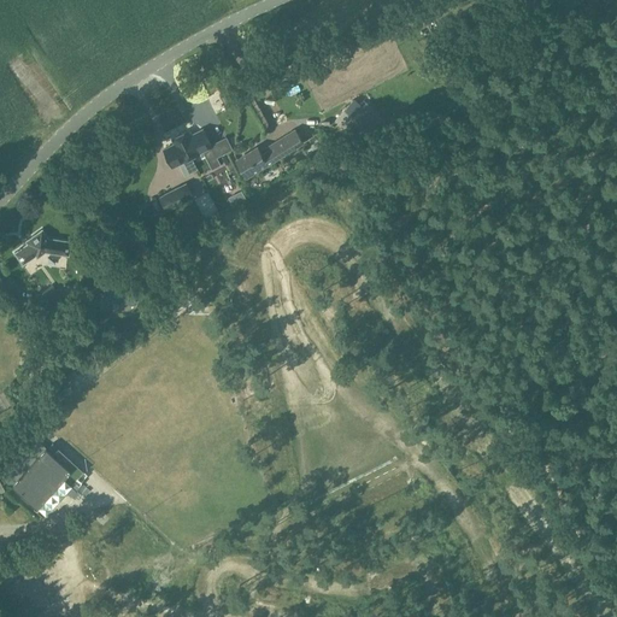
[(583,0),(575,0),(569,4),(575,15),(588,7),(583,0)]
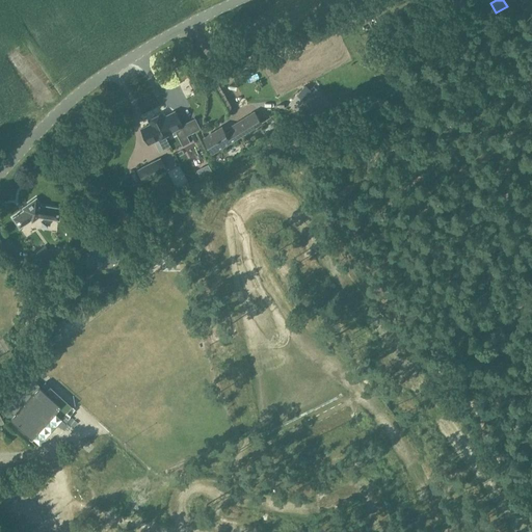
[(326,108),(302,87),(289,104),(313,124),(326,108)]
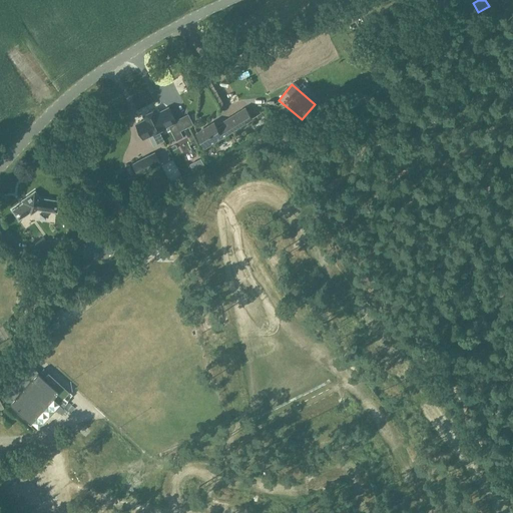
[(157,109),(149,113),(159,131),(166,128),(166,127),(172,125),(177,122),(169,107),(158,112),(157,109)]
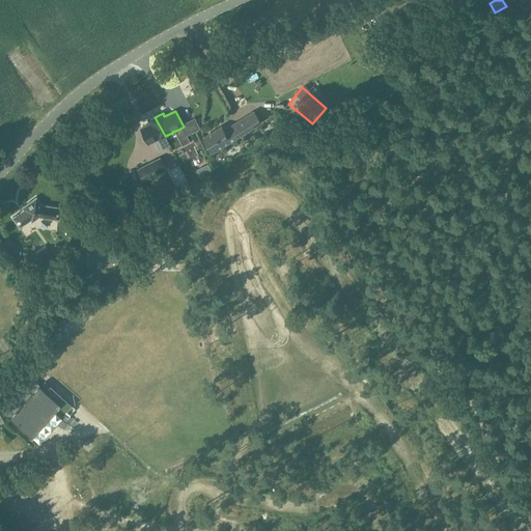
[(230,130),(225,133),(222,128),(204,138),(213,151),(261,122),(254,111),(228,127),(230,130)]
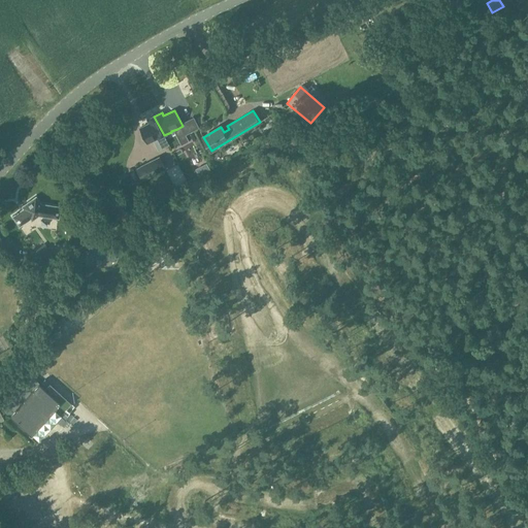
[(164,135),(154,117),(147,120),(150,124),(140,128),(149,143),(164,135)]
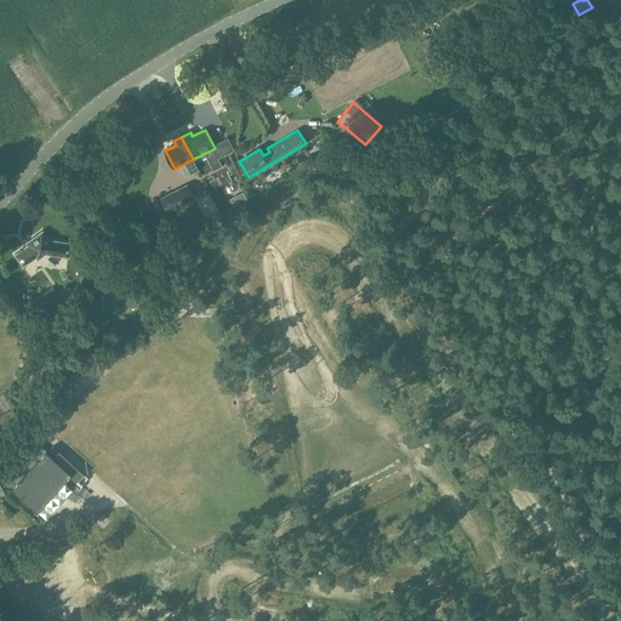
[(214,169),(226,181),(234,171),(221,160),(214,169)]
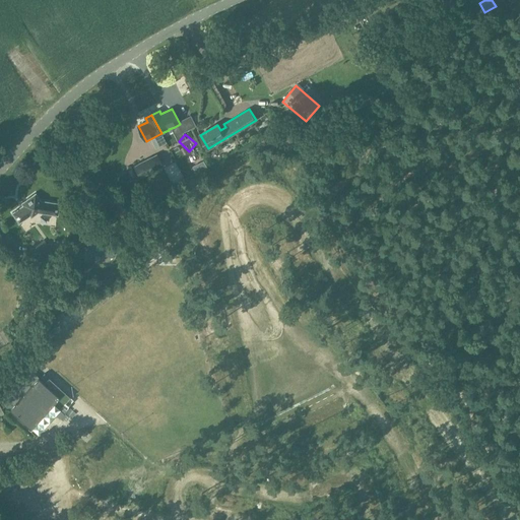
[(164,168),(158,155),(134,168),(140,179),(164,168)]
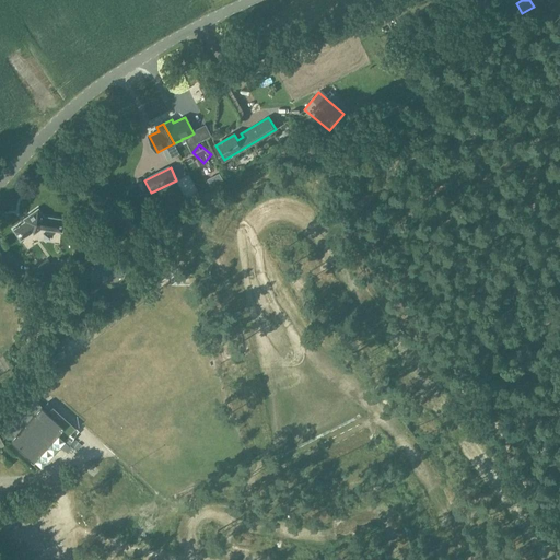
[(220,173),(218,175),(208,179),(212,187),(223,182),(221,176),(220,173)]
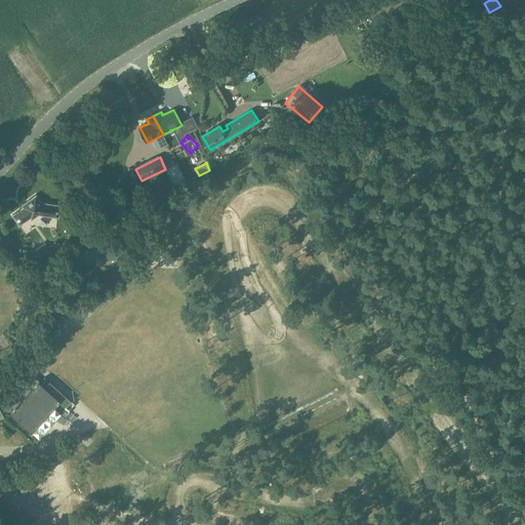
[(30,217),(32,219),(39,214),(57,217),(59,206),(41,203),(36,196),(24,204),(25,206),(12,215),(19,226),(30,217)]
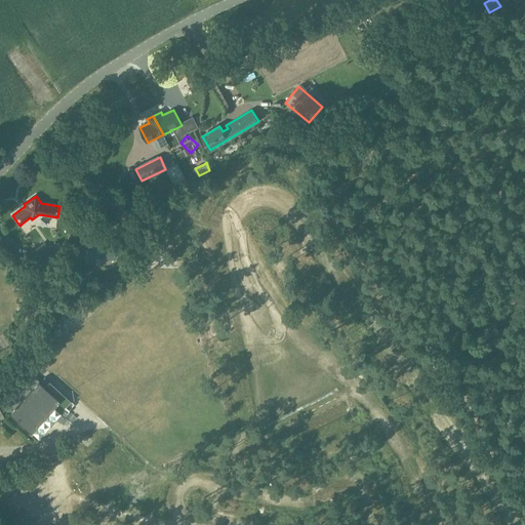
[(73,235),(67,240),(73,246),(78,240),(73,235)]
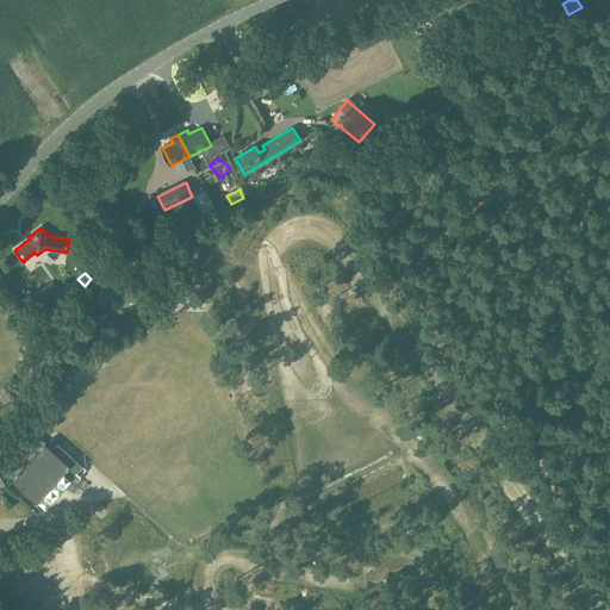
[(103,292),(131,302),(135,292),(106,282),(103,292)]
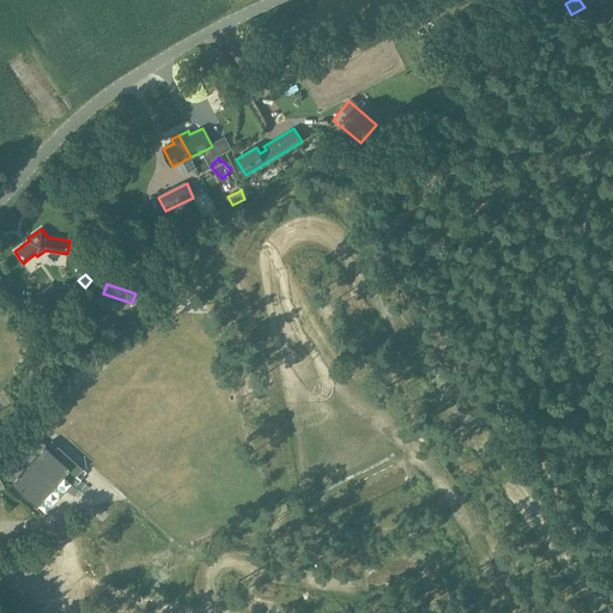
[(56,291),(47,297),(52,304),(61,297),(56,291)]
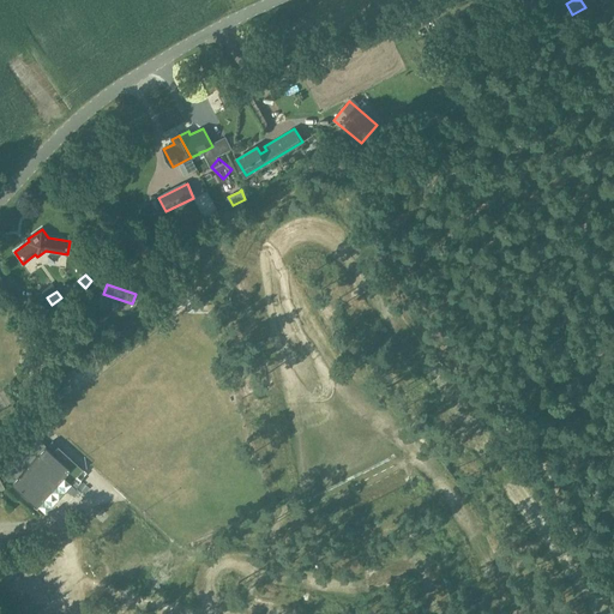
[(12,405),(0,411),(0,428),(19,417),(12,405)]
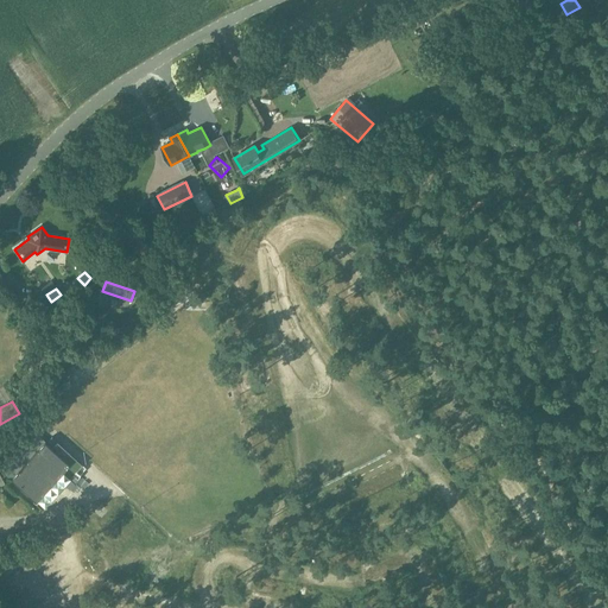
[(36,501),(69,464),(44,442),(11,479),(36,501)]
